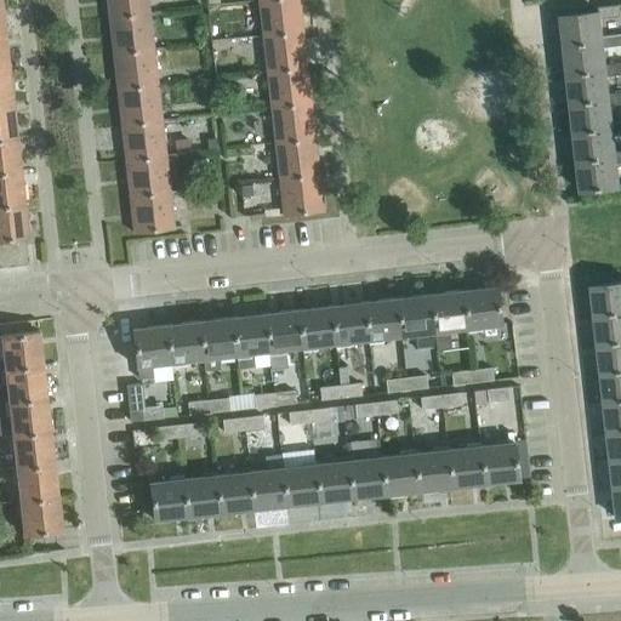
[(106,0),(108,17),(149,12),(148,0),(106,0)]
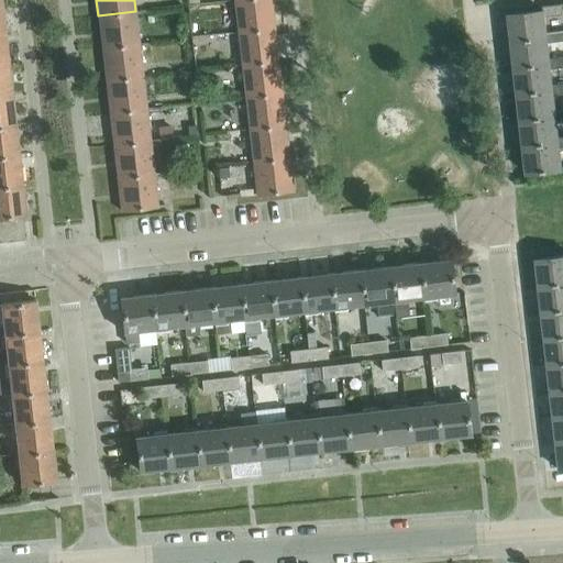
[(275,28),(271,0),(233,0),(238,32),(275,28)]
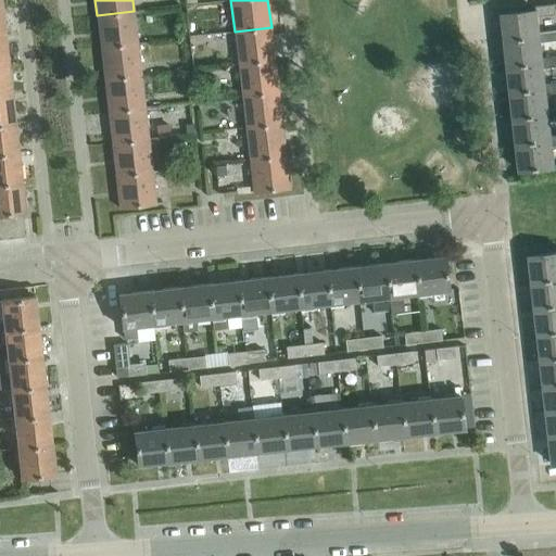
[(535,10),(502,14),(505,40),(540,36),(540,32),(538,16),(555,14),(554,3),(535,5),(535,10)]
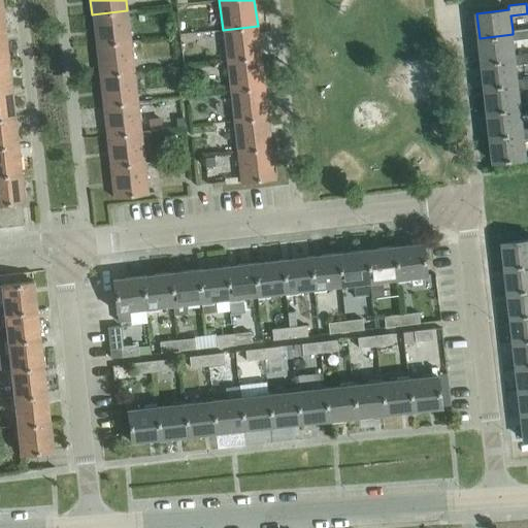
[(131,40),(127,10),(92,14),(96,44),(131,40)]
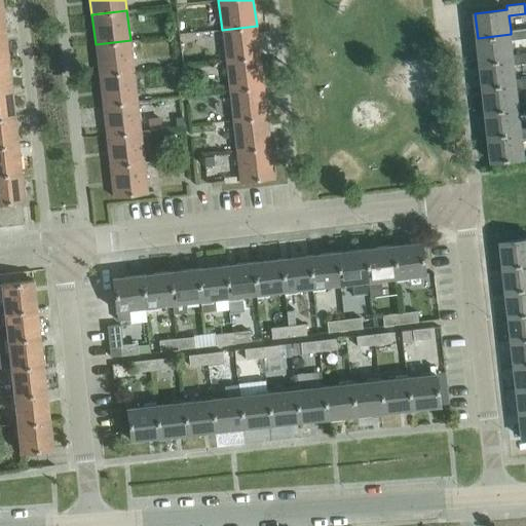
[(260,55),(257,26),(222,30),(225,60),(260,55)]
